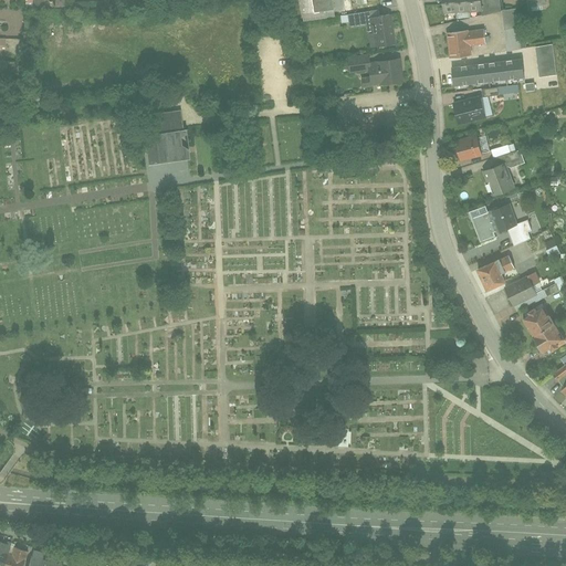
[(331,0),(297,0),(300,21),(333,17),(331,0)]
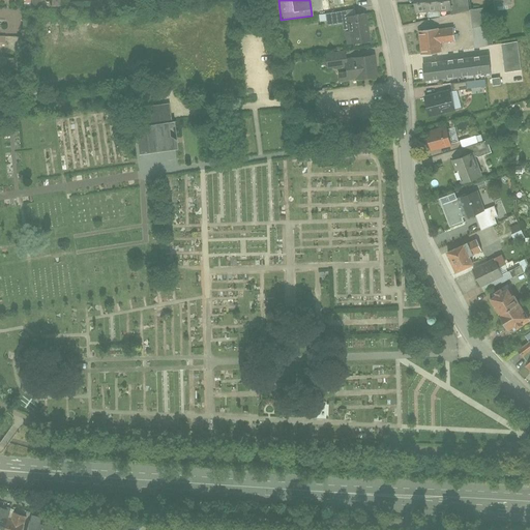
[(414,0),(416,11),(419,11),(419,12),(425,11),(425,10),(428,10),(431,10),(431,11),(437,10),(437,9),(440,9),(440,10),(451,8),(450,0),(414,0)]
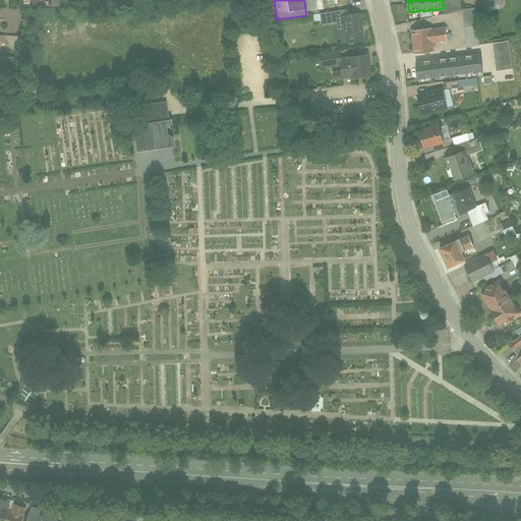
[(461,10),(467,47),(480,45),(474,8),(461,10)]
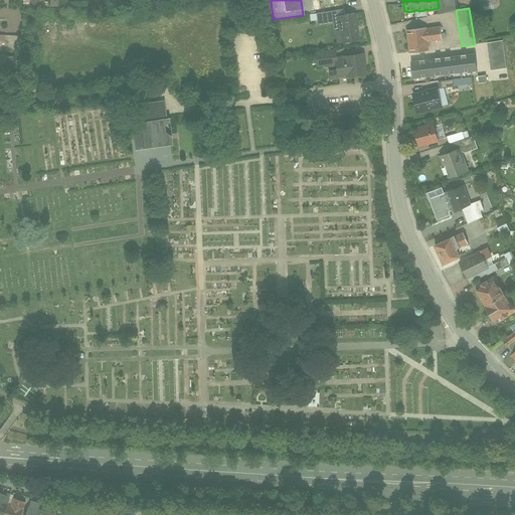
[(332,16),(337,41),(356,38),(351,13),(332,16)]
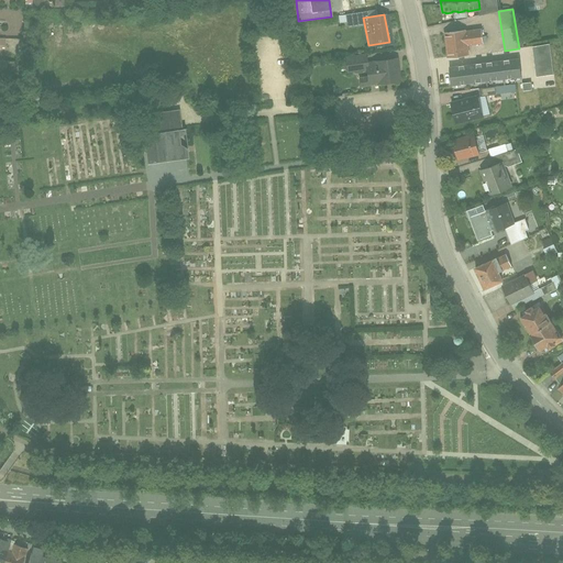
[(444,33),(448,57),(470,54),(470,46),(483,44),(482,29),(444,33)]
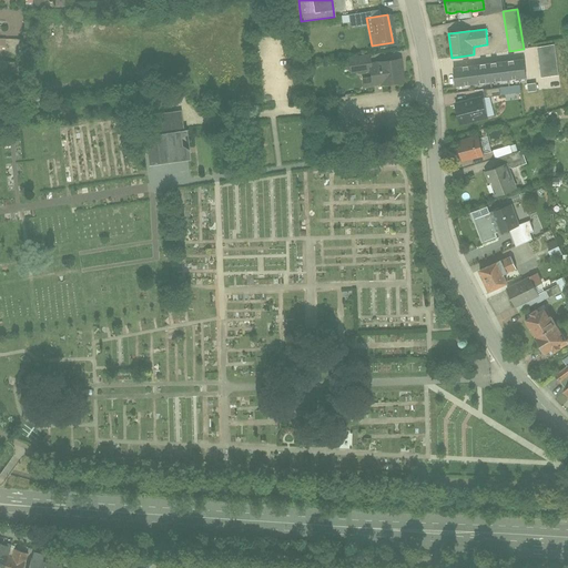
[(537,47),(540,78),(558,75),(555,44),(537,47)]
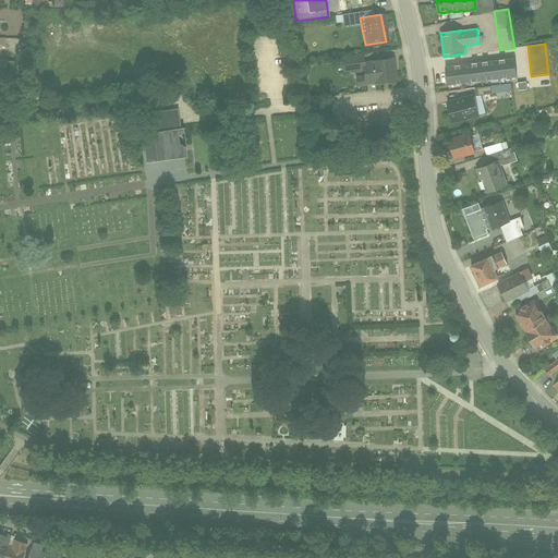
[(371,62),(364,64),(363,53),(342,55),(342,71),(361,70),(363,85),(391,81),(387,56),(370,58),(371,62)]
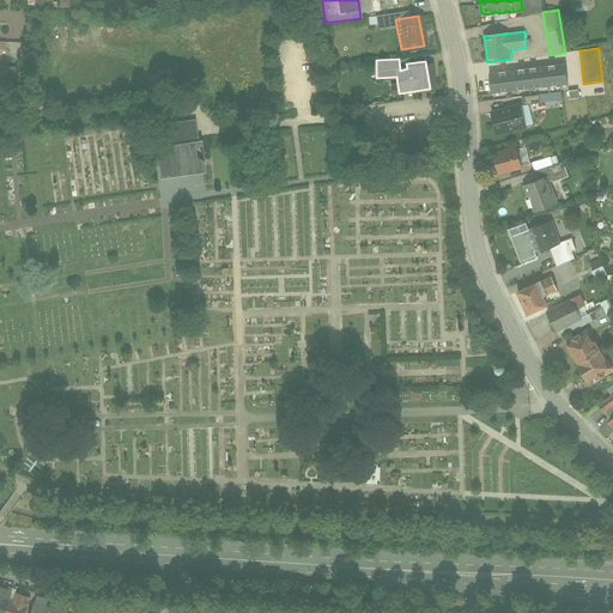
[(489,73),(491,93),(569,84),(566,64),(489,73)]
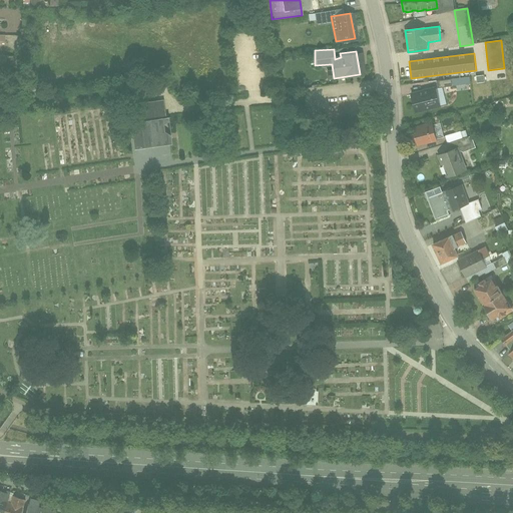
[(142,95),(149,94),(147,82),(133,84),(135,92),(141,91),(142,95)]
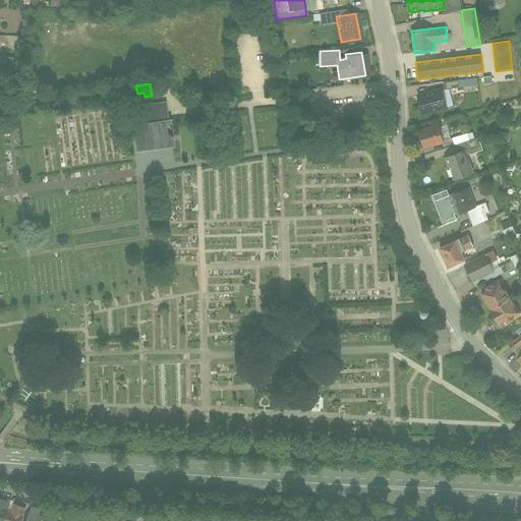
[(416,97),(421,117),(448,110),(442,90),(416,97)]
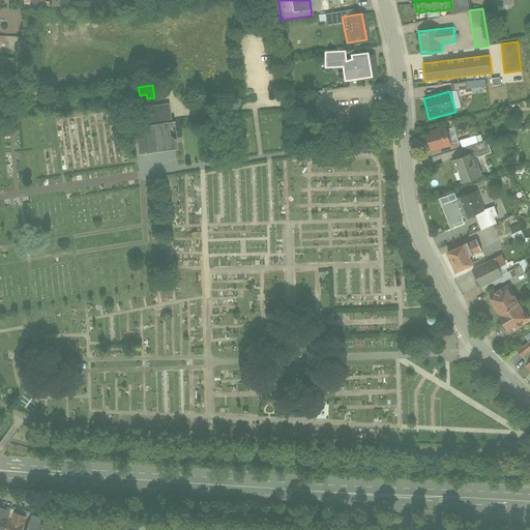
[(171,144),(166,107),(137,110),(141,144),(152,143),(153,146),(171,144)]
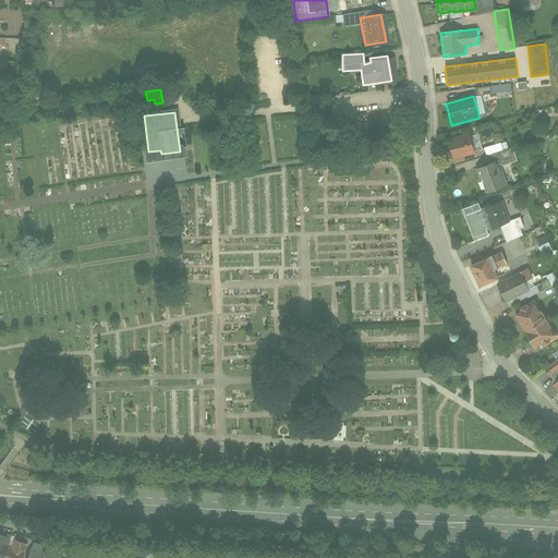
[(448,140),(452,159),(475,154),(471,134),(448,140)]
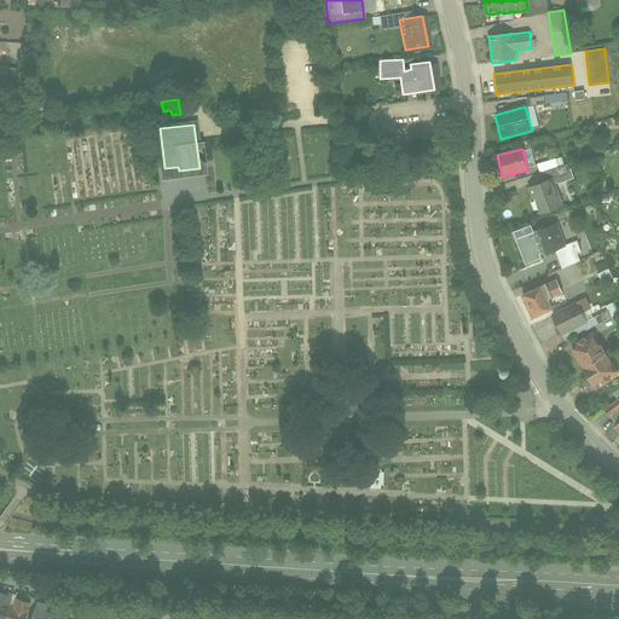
[(528,187),(538,215),(561,207),(550,179),(528,187)]
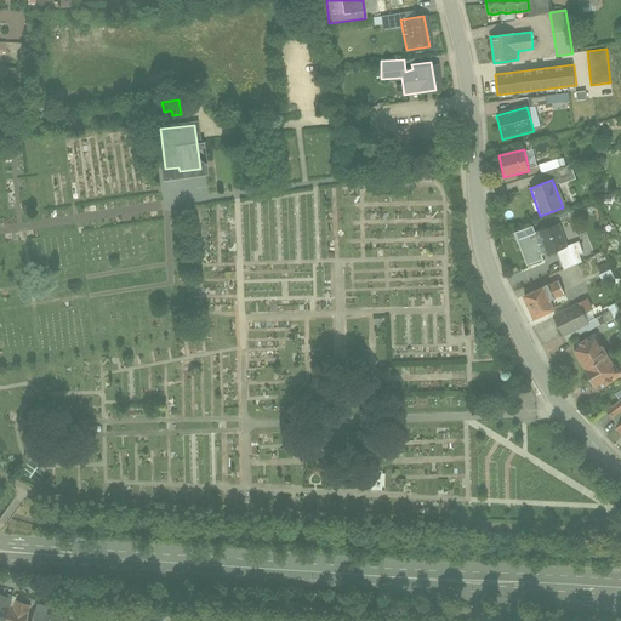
[(535,234),(542,257),(565,249),(558,226),(535,234)]
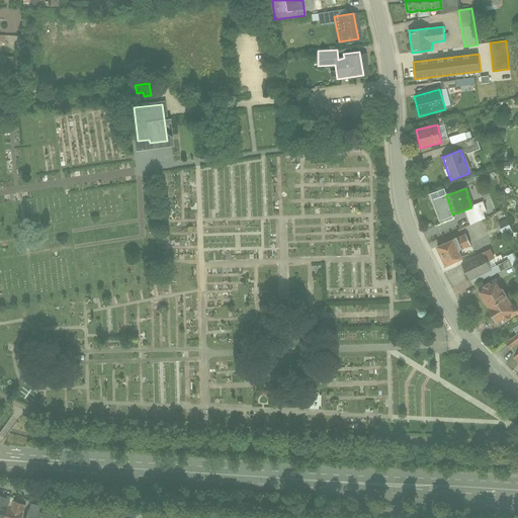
[(509,220),(499,222),(503,236),(512,233),(509,220)]
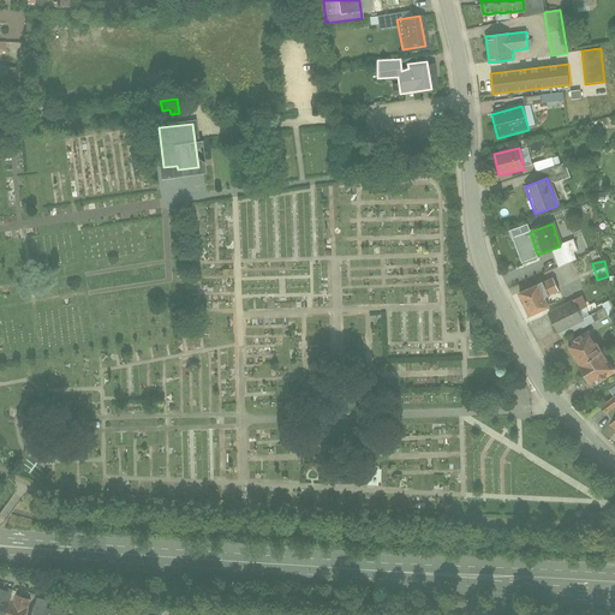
[(517,292),(526,316),(549,308),(544,297),(560,292),(554,278),(517,292)]
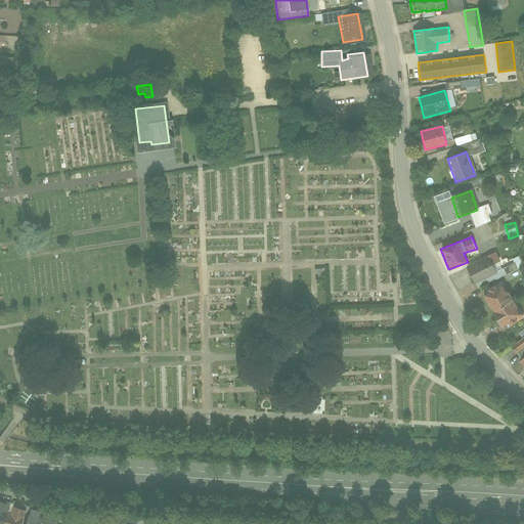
[(469,267),(477,282),(497,273),(489,257),(469,267)]
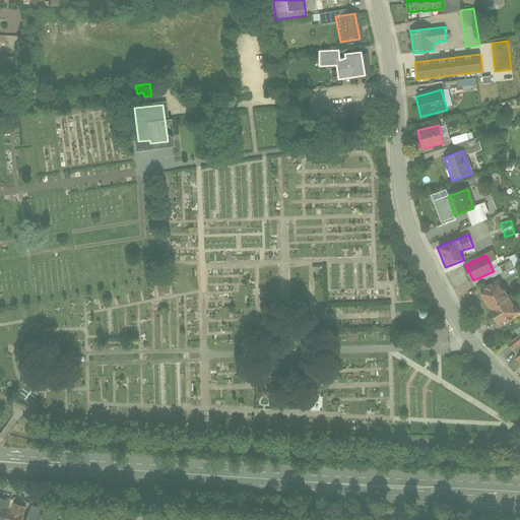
[(507,295),(500,281),(480,293),(488,305),(507,295)]
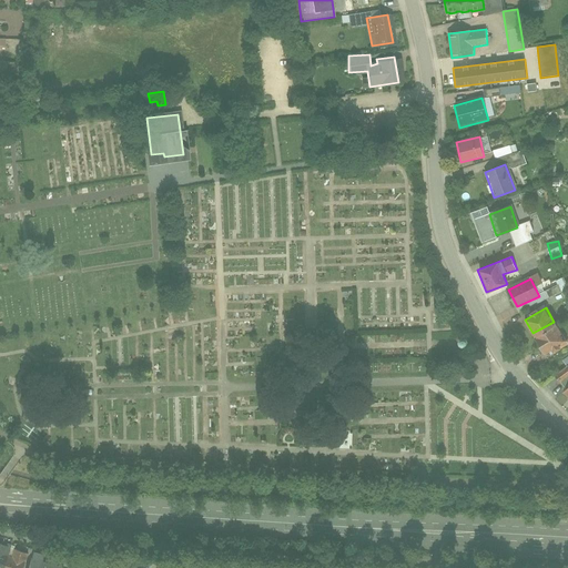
[(563,336),(554,322),(533,333),(541,347),(563,336)]
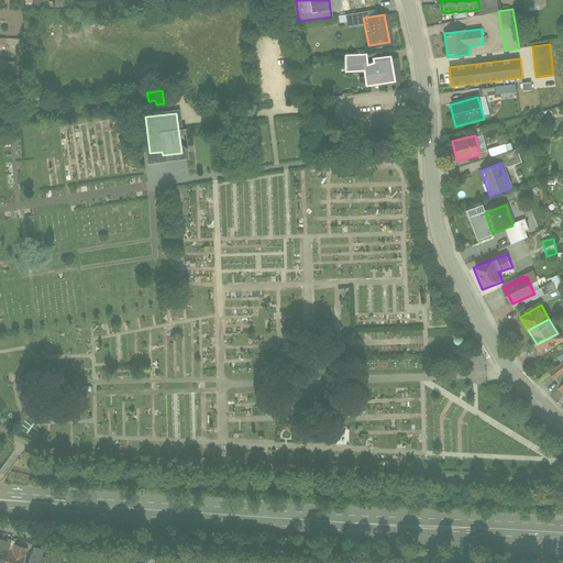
[(515,360),(529,375),(540,365),(526,350),(515,360)]
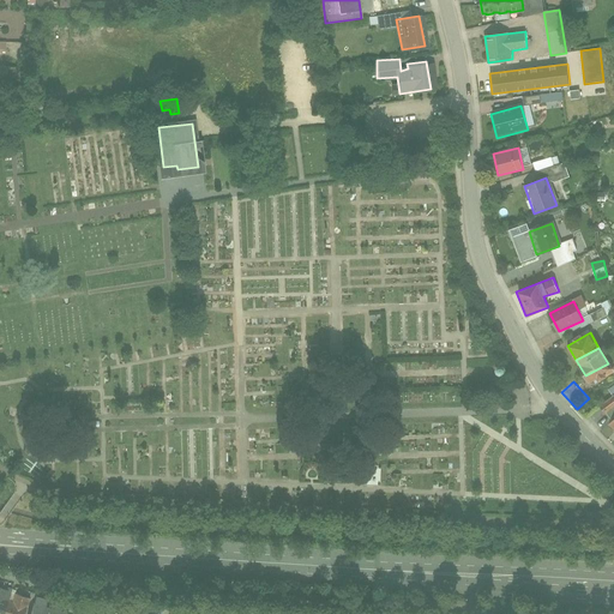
[(0,585),(0,613),(2,613),(17,613),(24,595),(10,590),(6,599),(0,596),(0,588),(0,587),(0,585)]
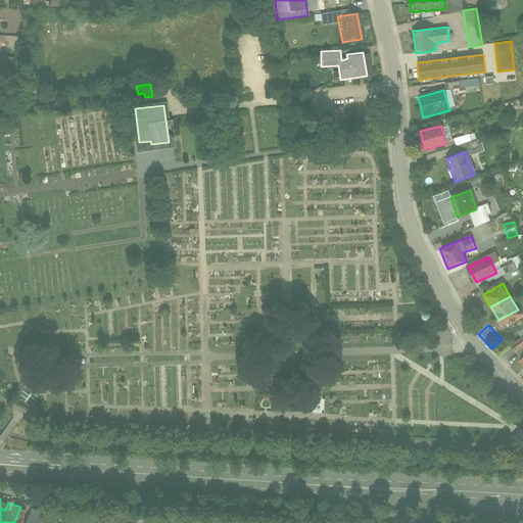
[(28,512),(25,522),(44,522),(46,517),(28,512)]
